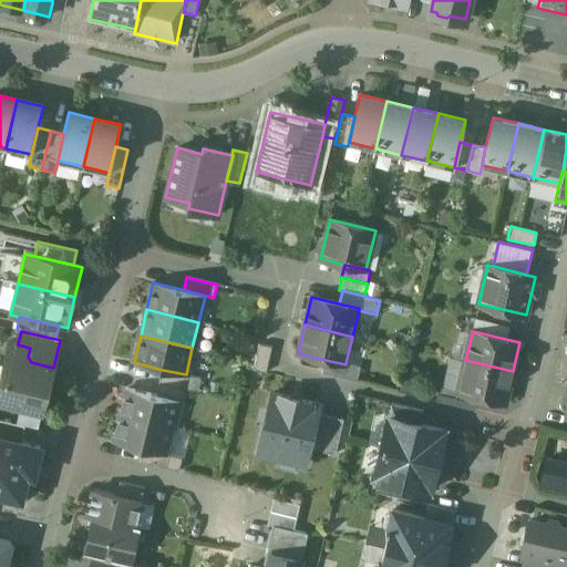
[(53,368),(31,362),(28,357),(30,348),(18,344),(18,343),(10,342),(4,366),(2,374),(0,381),(0,400),(42,411),(53,368)]
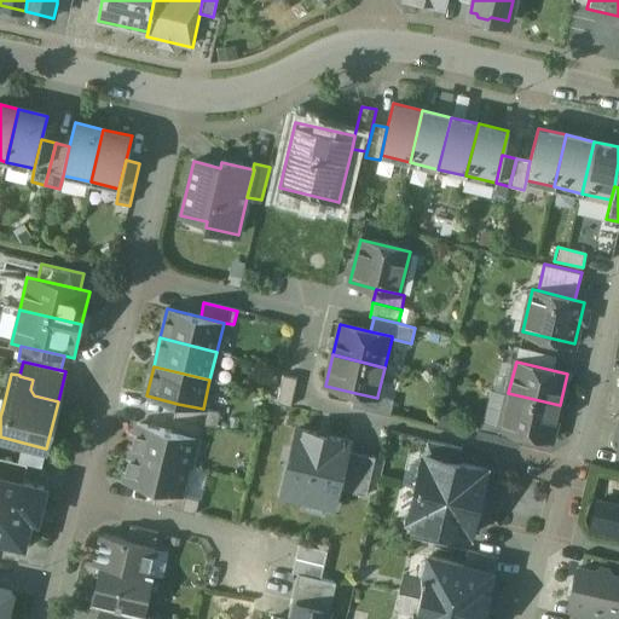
[(298,379),(283,376),(277,404),(290,408),(298,379)]
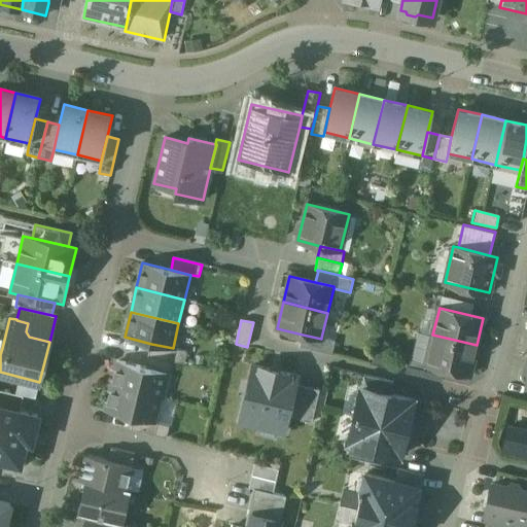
[(321,339),(303,335),(300,347),(332,354),(336,341),(321,338),(321,339)]
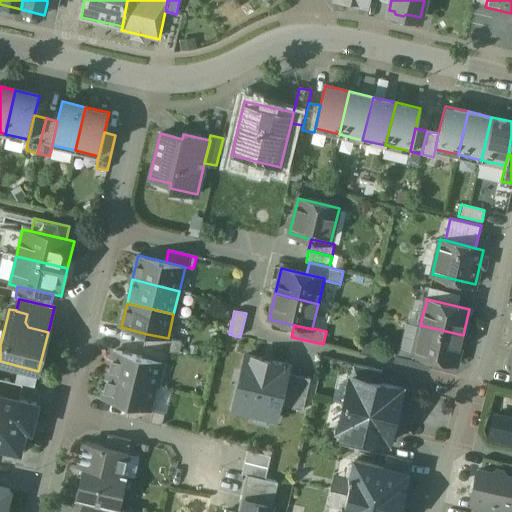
[(463,335),(420,325),(414,353),(413,354),(432,358),(456,364),(463,335)]
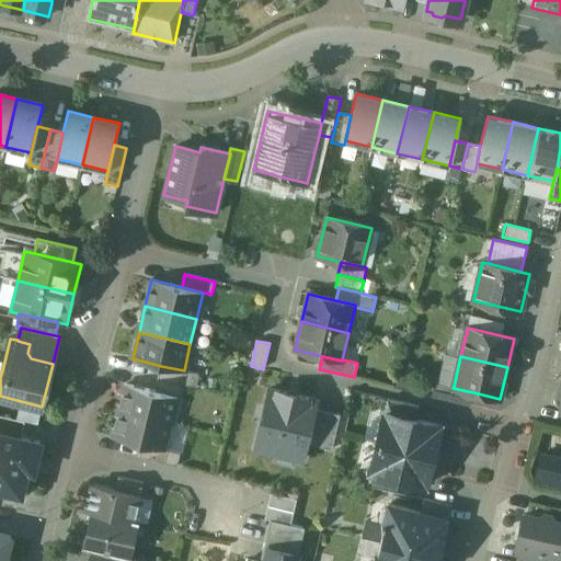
[(184,370),(161,366),(158,378),(183,385),(196,388),(199,375),(184,370)]
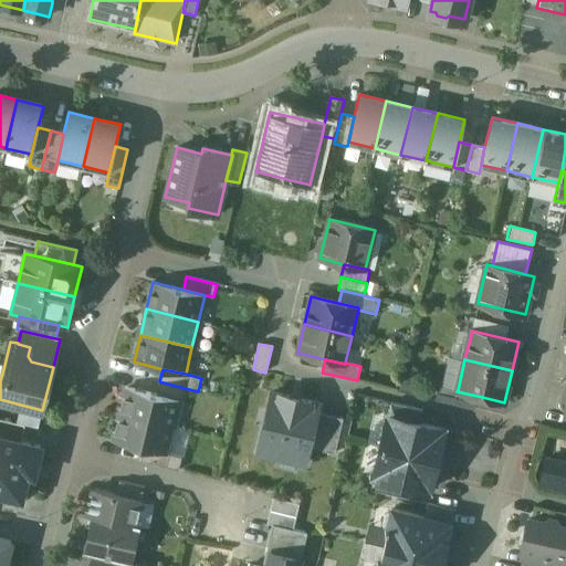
[(185,388),(159,381),(156,395),(179,400),(182,400),(185,388)]
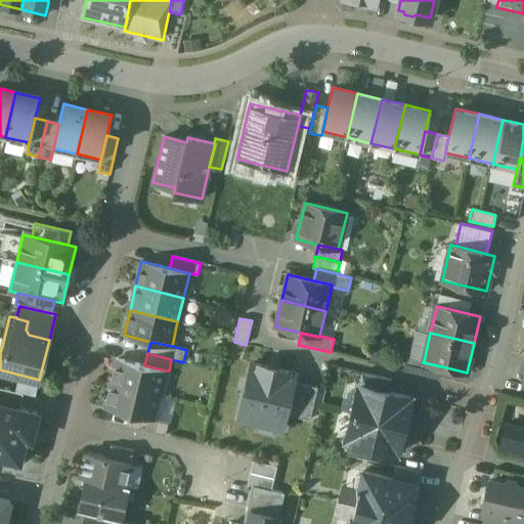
[(424,361),(406,357),(403,369),(439,379),(442,366),(423,362),(424,361)]
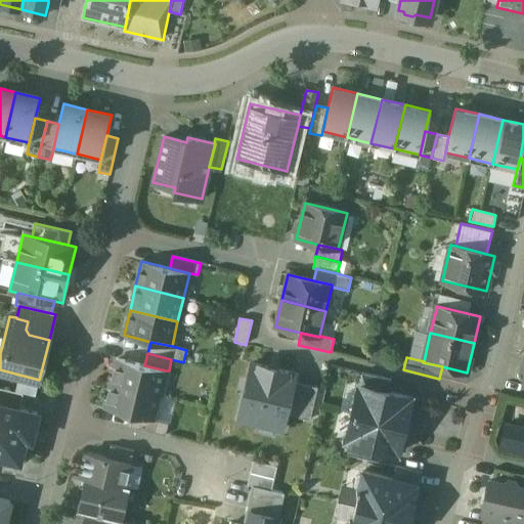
[(144,365),(118,359),(112,384),(160,395),(166,370),(144,365)]
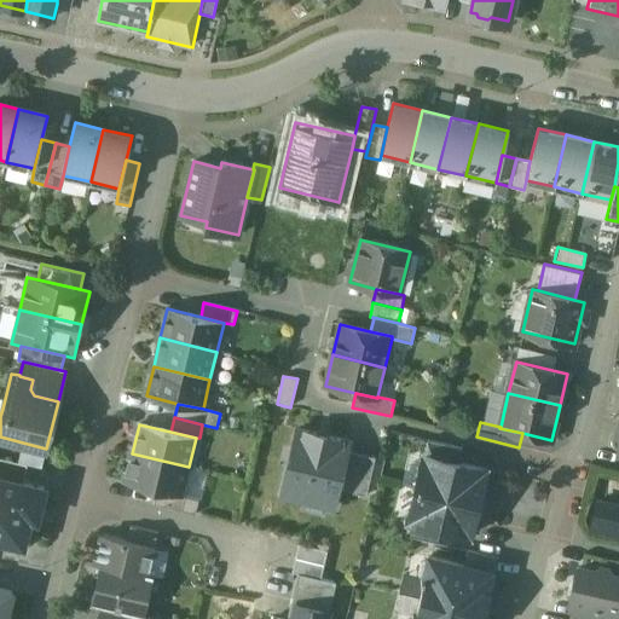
[(282,496),(334,508),(339,490),(347,451),(350,441),(298,429),(282,496)]
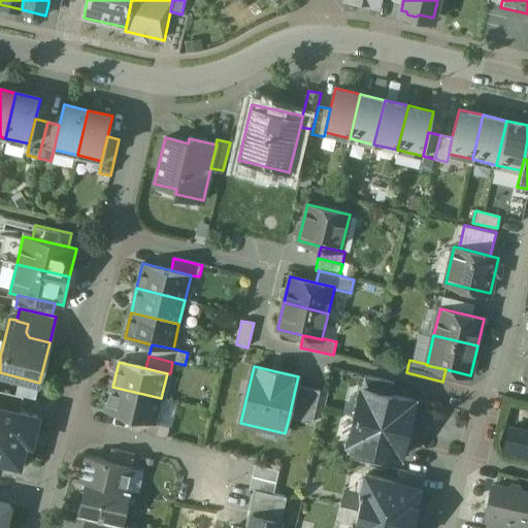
[(394,383),(365,375),(362,388),(391,395),(394,383)]
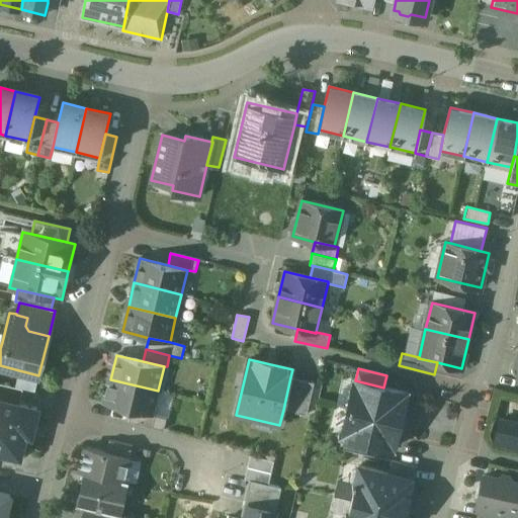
[(314,383),(290,377),(283,410),(306,415),(314,383)]
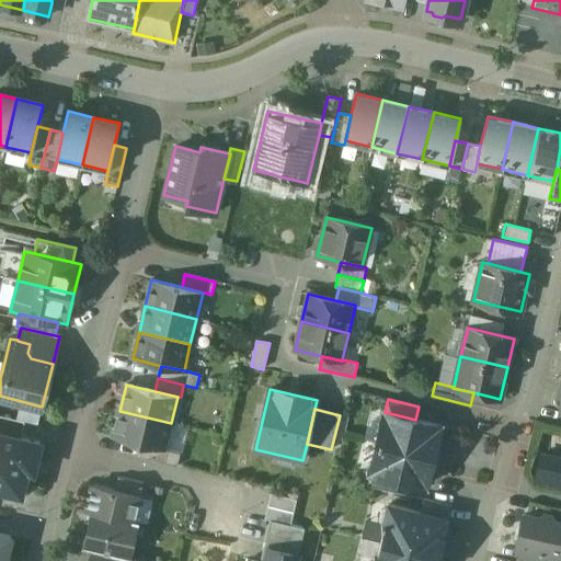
[(171,423),(119,411),(114,437),(142,444),(164,449),(171,423)]
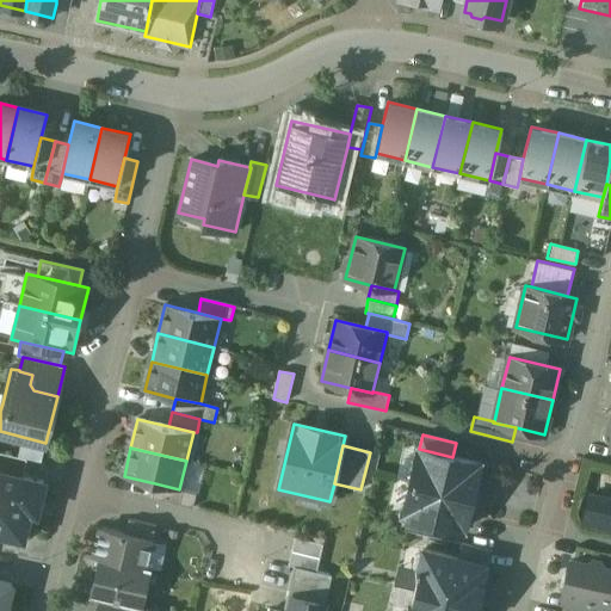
[(452,457),(419,449),(411,481),(476,497),(479,488),(474,487),(480,463),(452,457)]
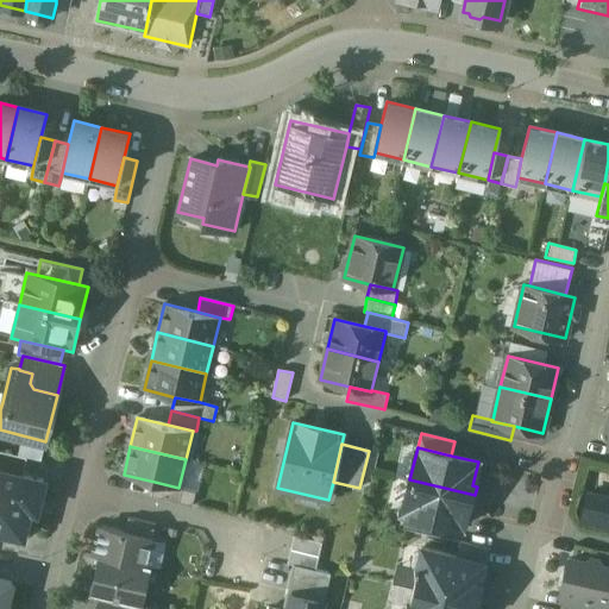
[(27,457),(0,450),(0,470),(23,476),(27,457)]
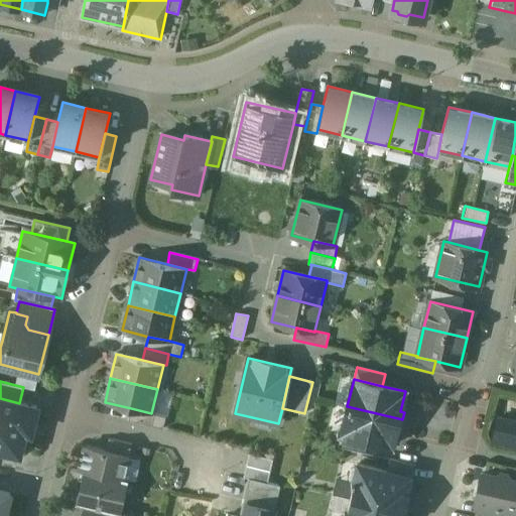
[(0,398),(0,449),(19,455),(27,422),(33,424),(37,407),(19,403),(0,398)]
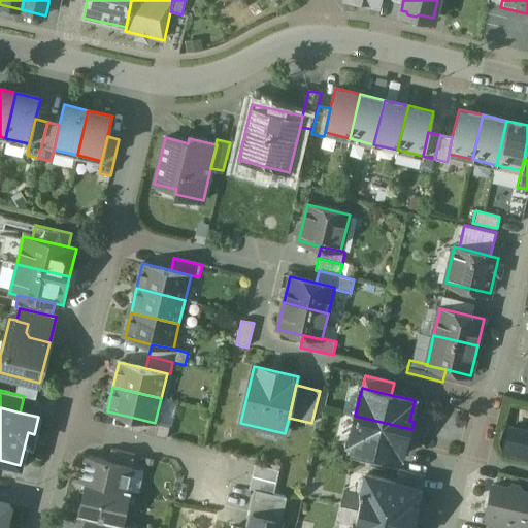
[(411,429),(355,416),(349,444),(377,451),(401,457),(405,436),(409,437),(411,429)]
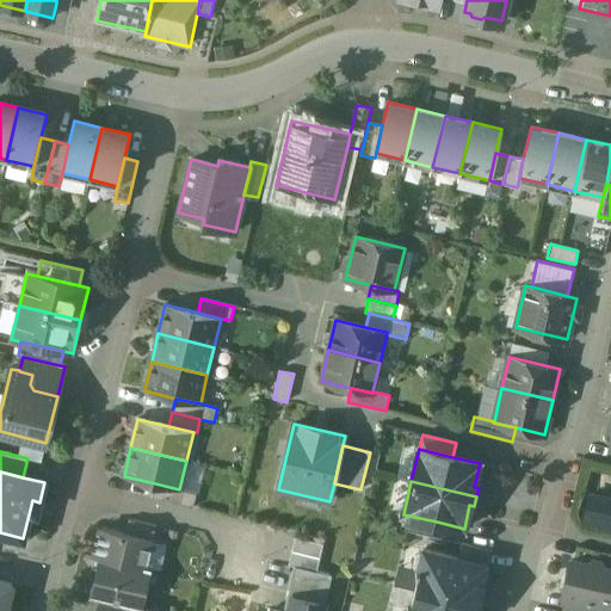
[(179,489),(155,483),(152,498),(193,507),(197,494),(179,489)]
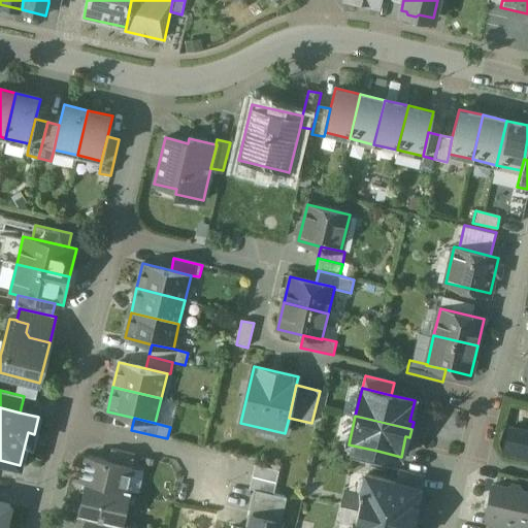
[(502,453),(527,457),(527,429),(507,426),(502,453)]
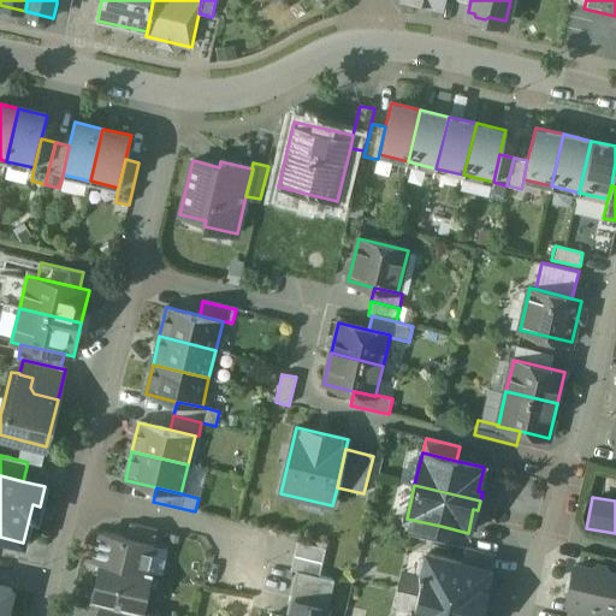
[(440,526),(407,519),(403,532),(438,540),(440,526)]
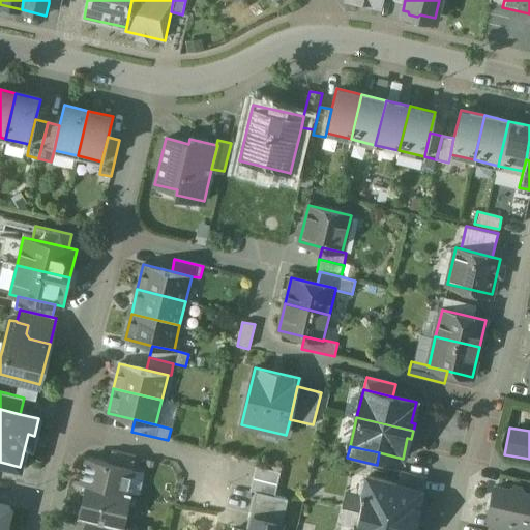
[(136,457),(112,450),(109,463),(133,469),(136,457)]
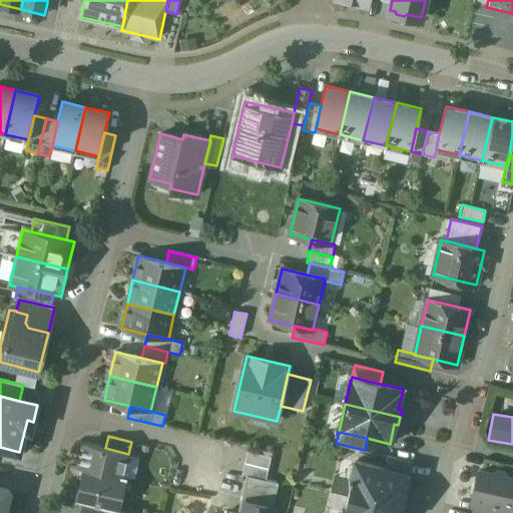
[(105,448),(85,443),(79,467),(83,468),(83,467),(123,477),(123,476),(128,454),(105,448)]
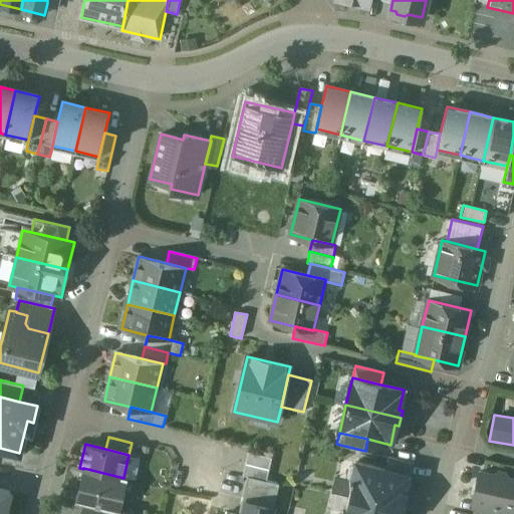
[(271,458),(249,453),(246,464),(269,470),(271,458)]
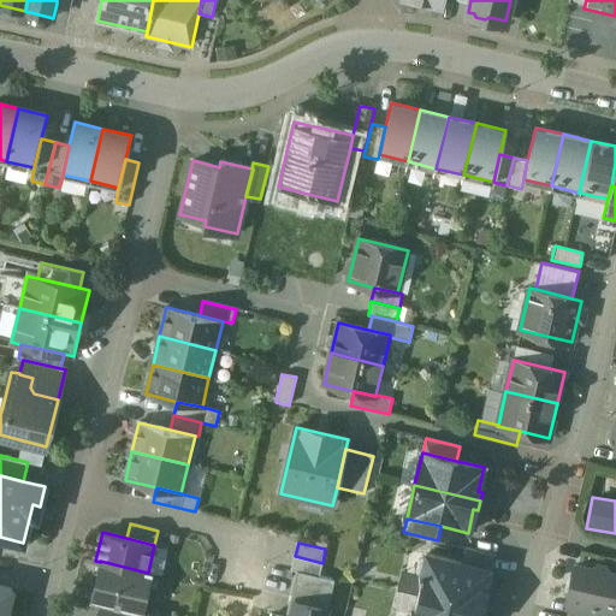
[(496,555),(466,548),(462,562),(489,569),(489,570),(492,572),(496,555)]
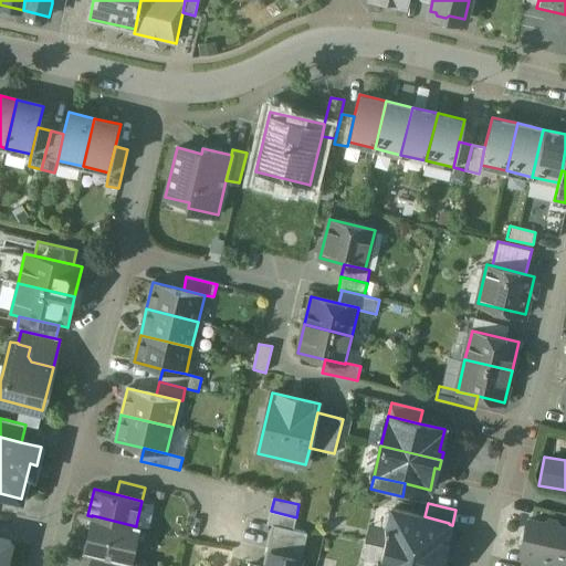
[(385,545),(444,558),(449,540),(444,538),(449,524),(449,523),(425,516),(394,510),(389,525),(386,524),(385,530),(388,531),(385,545)]
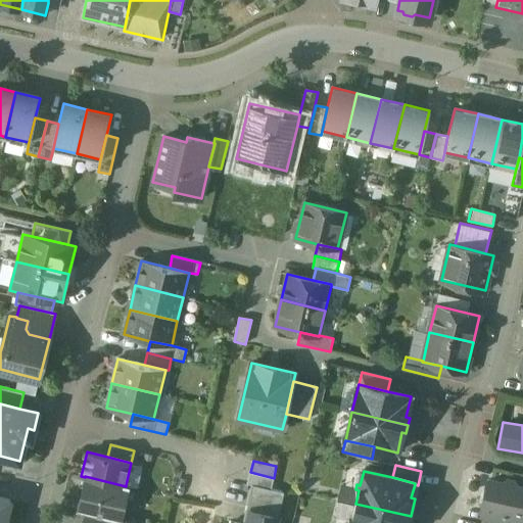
[(250,472),(247,483),(271,489),(274,478),(250,472)]
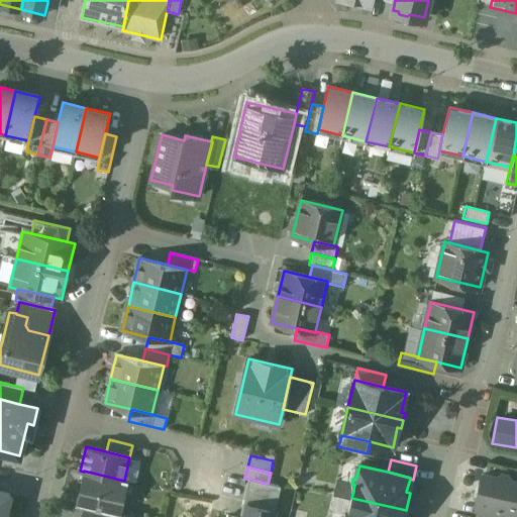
[(124,481),(84,471),(84,472),(77,505),(84,507),(120,515),(120,514),(128,481),(124,480),(124,481)]
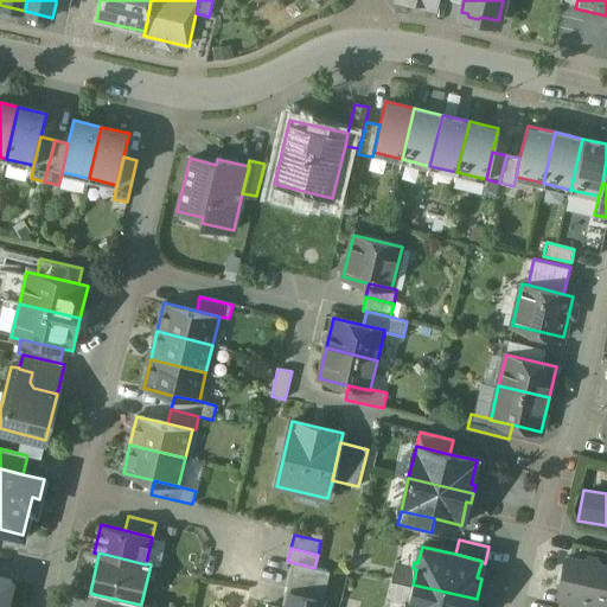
[(606,566),(599,564),(595,558),(588,557),(582,561),(567,557),(558,590),(568,593),(600,600),(606,600),(606,566)]
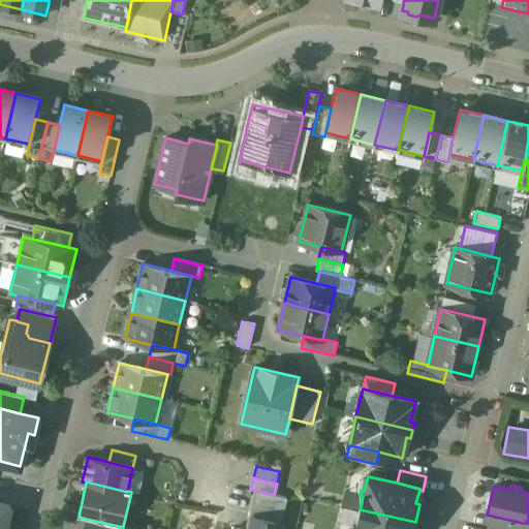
[(255,491),(249,516),(252,517),(281,523),(286,498),(255,491)]
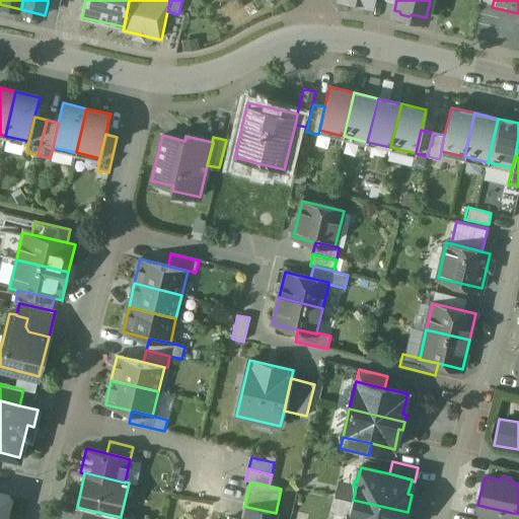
[(0,518),(5,518),(10,498),(0,495),(0,518)]
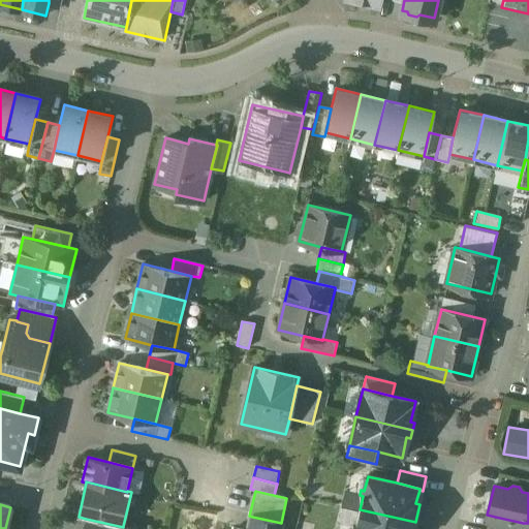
[(413,528),(415,522),(360,509),(355,524),(353,524),(352,528),(354,528),(413,528)]
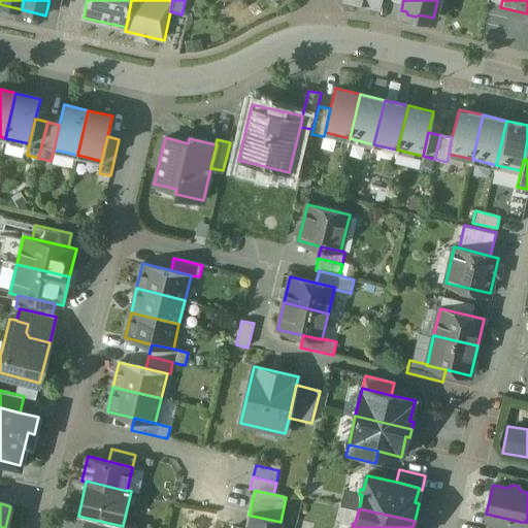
[(278,527),(281,522),(252,516),(249,527),(237,527),(232,527),(231,527),(278,527)]
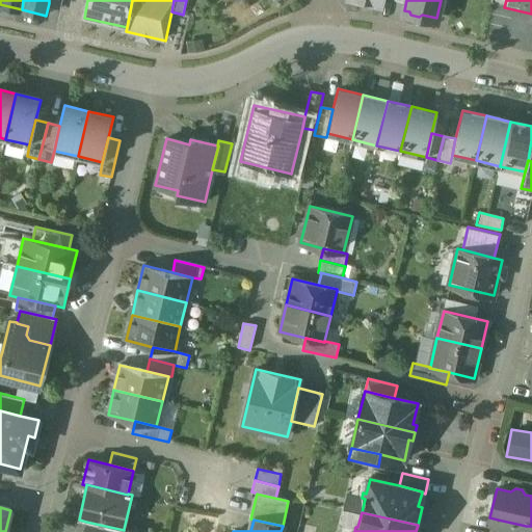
[(524,531),(526,526),(498,520),(495,531),(498,531),(524,531)]
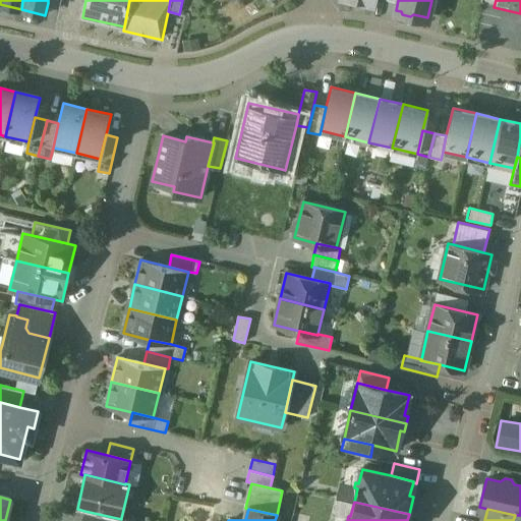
[(121,519),(84,511),(81,520),(128,520),(121,518),(121,519)]
